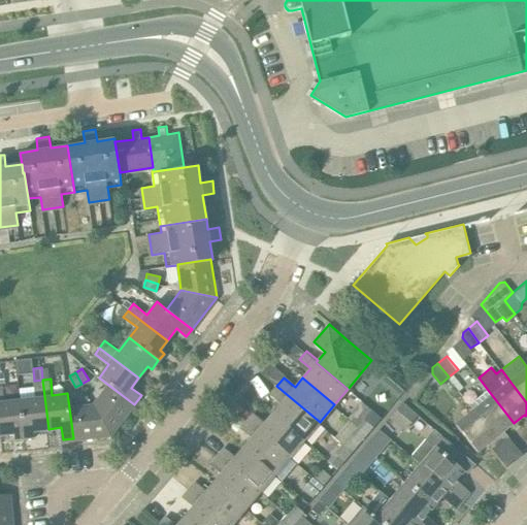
[(34,381),(36,397),(21,398),(25,437),(35,436),(34,430),(48,429),(42,380),(34,381)]
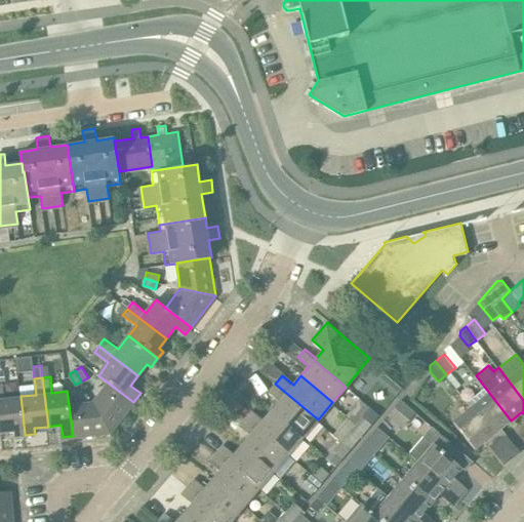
[(3,383),(0,382),(0,425),(1,432),(14,431),(14,436),(25,435),(21,396),(5,398),(3,383)]
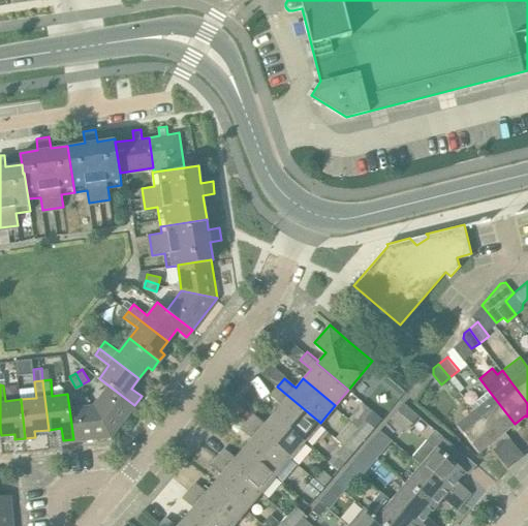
[(112,435),(134,405),(109,385),(94,405),(112,435)]
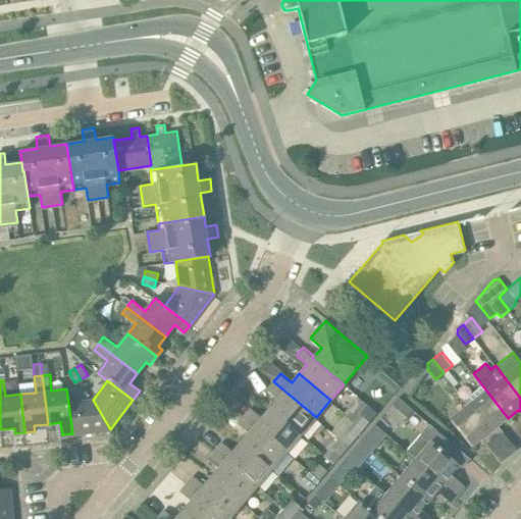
[(301,433),(316,417),(273,381),(267,388),(278,398),(270,407),(301,433)]
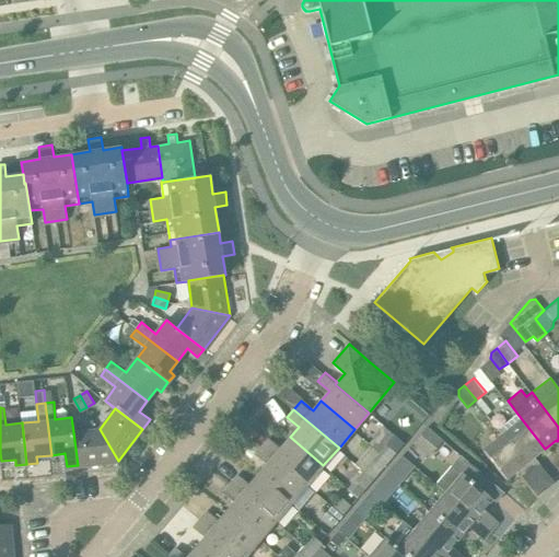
[(535,456),(545,449),(517,414),(498,429),(502,434),(531,470),(535,467),(536,457),(535,456)]
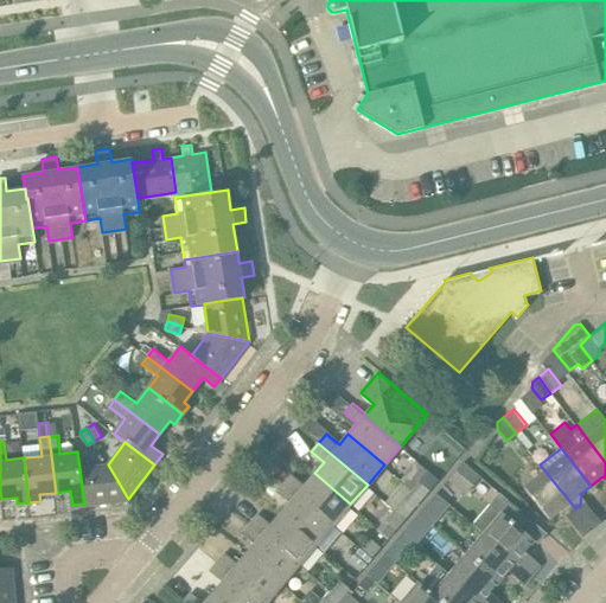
[(463,460),(450,476),(465,489),(478,473),(463,460)]
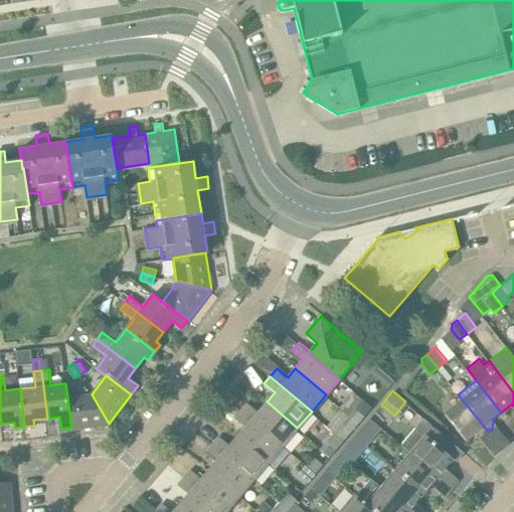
[(71,428),(109,423),(92,394),(67,397),(71,428)]
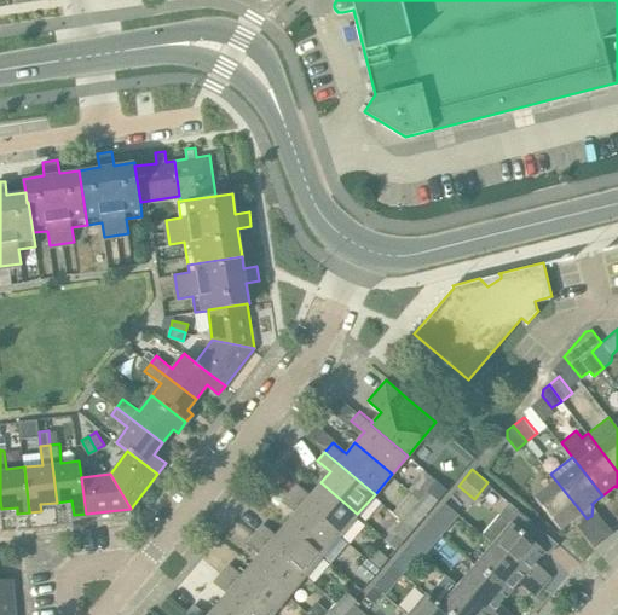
[(587,518),(555,480),(535,495),(561,528),(573,518),(573,520),(584,521),(587,518)]
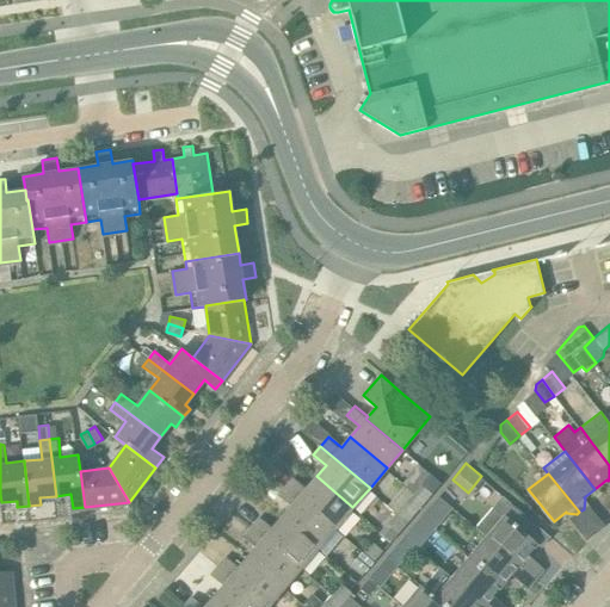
[(336,527),(352,507),(316,476),(307,487),(294,476),(287,485),(336,527)]
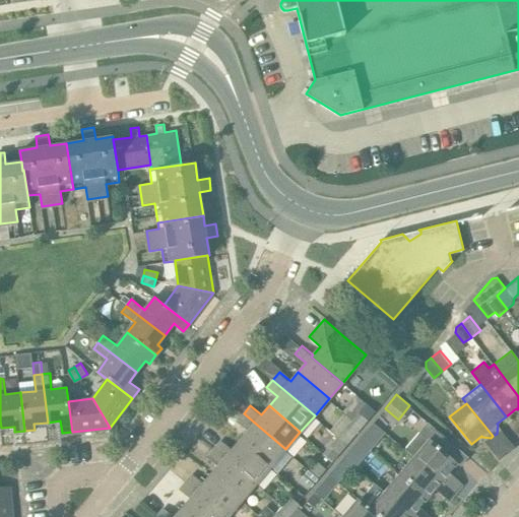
[(353,419),(363,427),(369,418),(361,411),(353,419)]
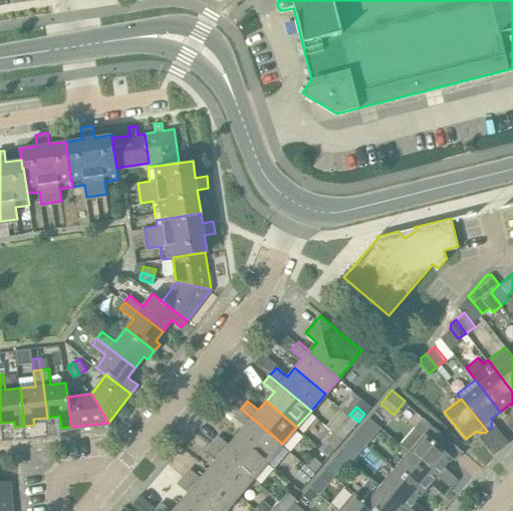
[(268,461),(282,444),(241,409),(235,416),(246,425),(238,435),(268,461)]
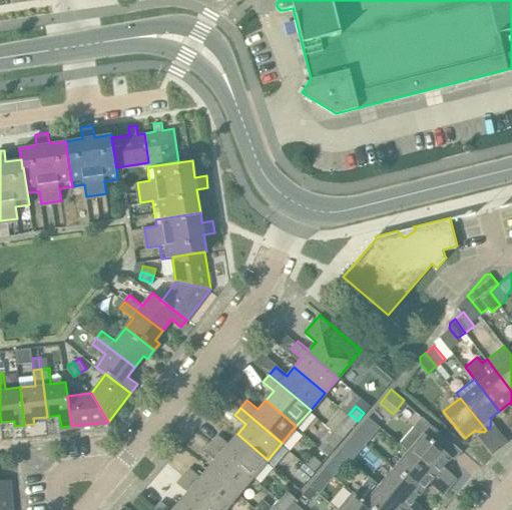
[(358,421),(349,414),(335,430),(343,438),(358,421)]
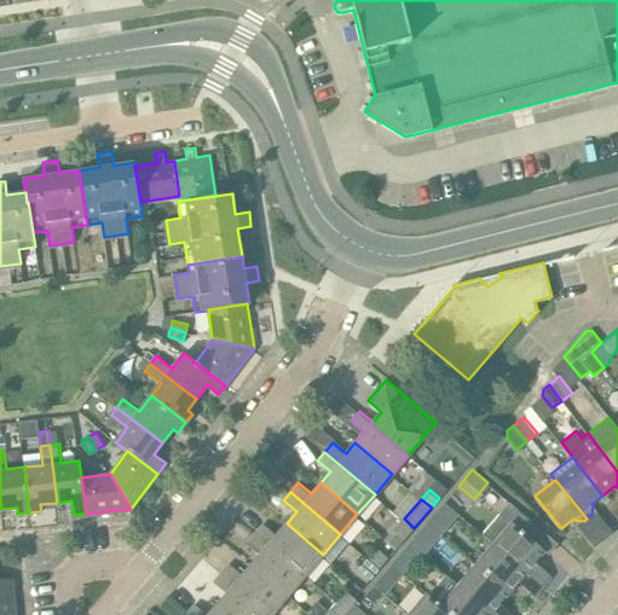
[(495,543),(543,585),(552,575),(536,561),(546,550),(532,538),(541,527),(514,505),(504,517),(500,514),(483,533),(495,543)]
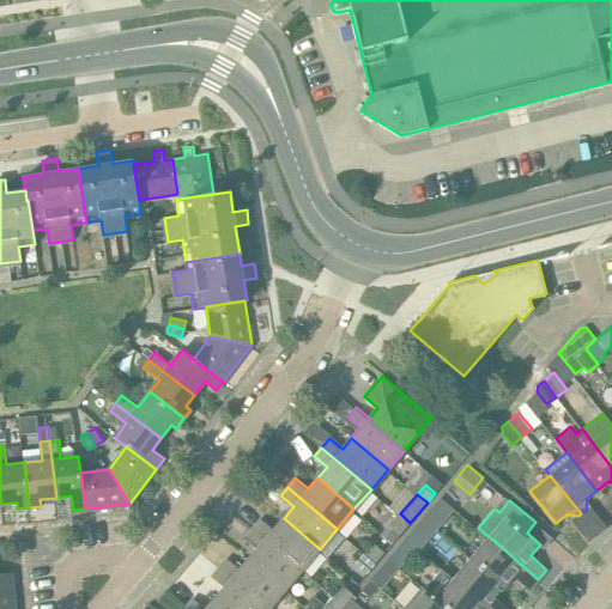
[(410,523),(400,513),(383,534),(393,542),(410,523)]
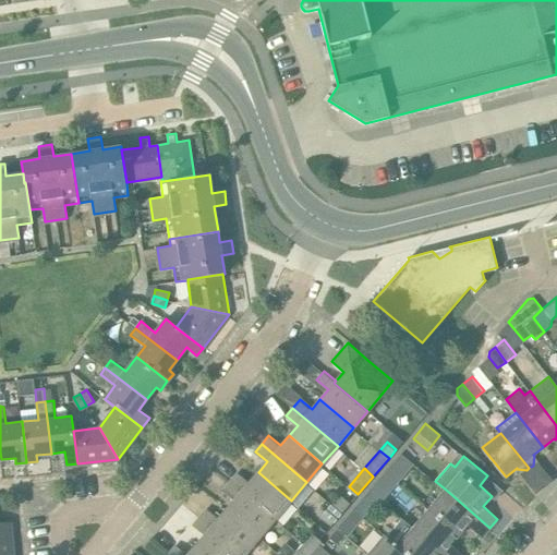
[(276,518),(291,501),(258,472),(250,482),(238,471),(231,480),(276,518)]
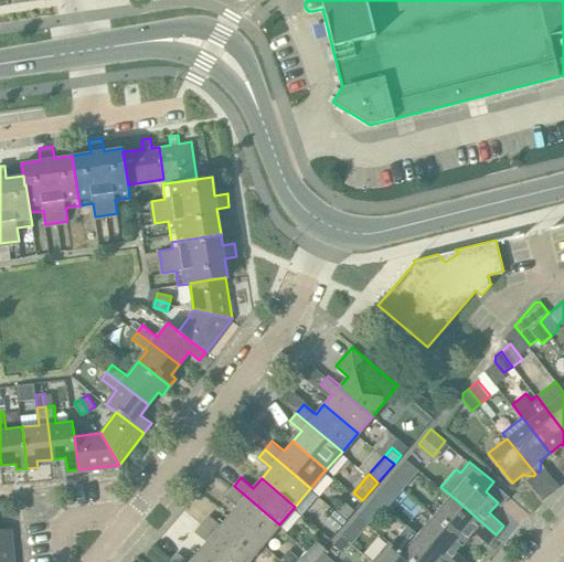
[(264,543),(279,525),(234,486),(226,494),(238,505),(231,515),(264,543)]
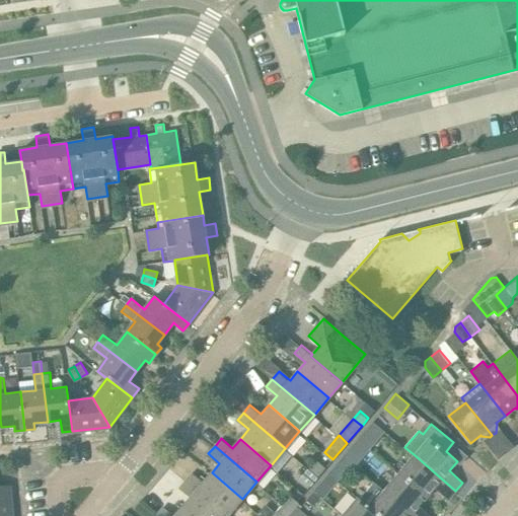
[(338,481),(353,463),(344,455),(328,473),(329,473),(338,481)]
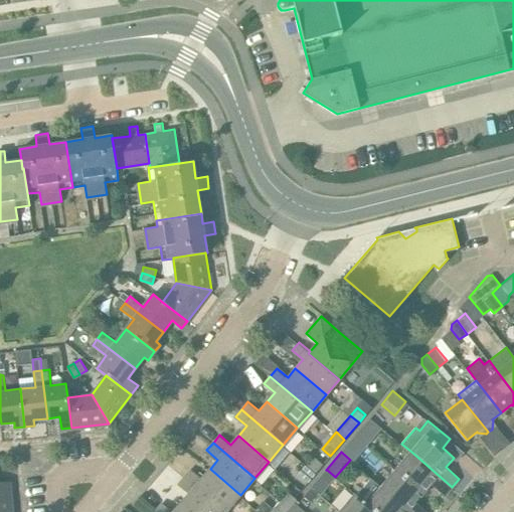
[(452,487),(411,452),(396,469),(423,493),(432,484),(445,495),(452,487)]
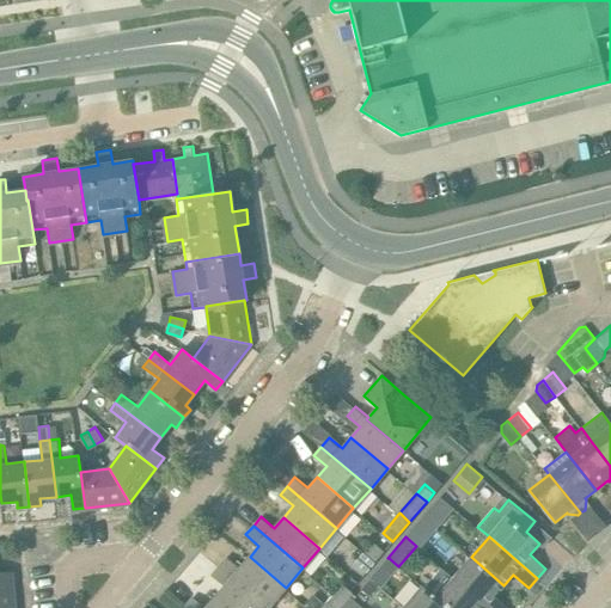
[(374,542),(366,552),(376,562),(384,552),(374,542)]
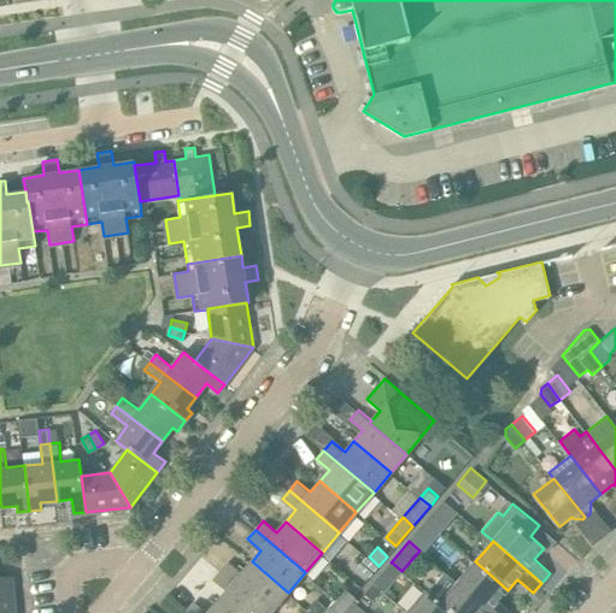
[(379,566),(369,556),(358,569),(369,577),(379,566)]
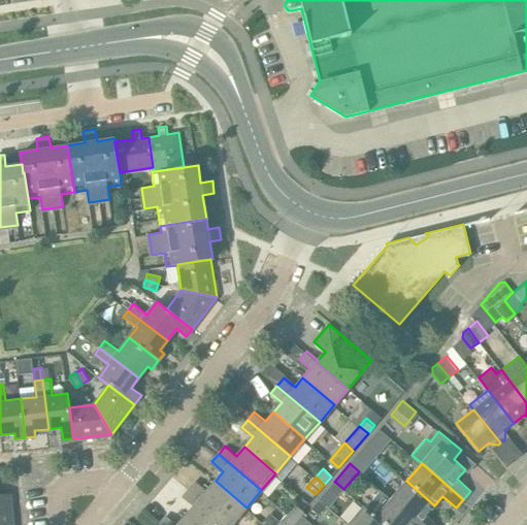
[(190,488),(232,524),(246,507),(216,481),(207,490),(196,480),(190,488)]
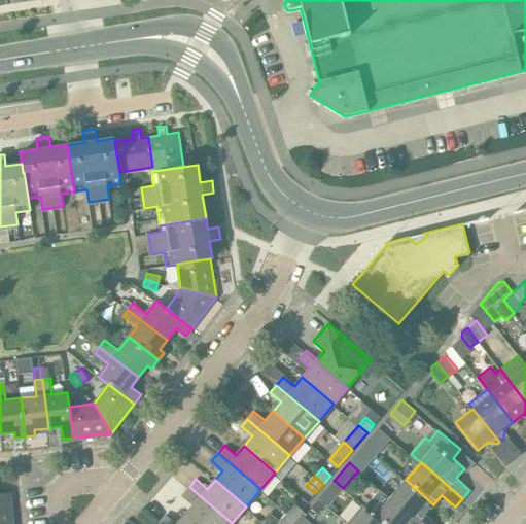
[(433,504),(406,480),(390,497),(421,523),(437,523),(426,514),(433,504)]
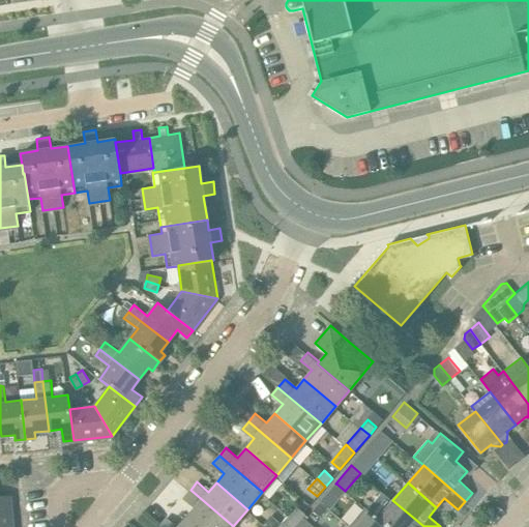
[(335,484),(327,493),(336,500),(345,491),(336,484),(335,484)]
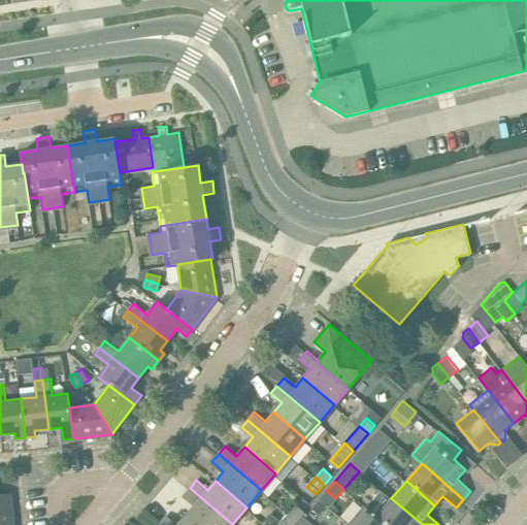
[(186,515),(198,524),(231,524),(232,524),(190,488),(183,495),(194,505),(186,515)]
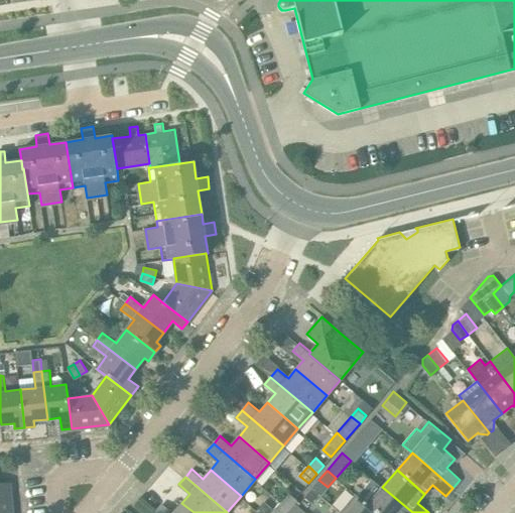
[(358,496),(368,505),(367,505),(376,512),(412,512),(382,487),(372,479),(358,496)]
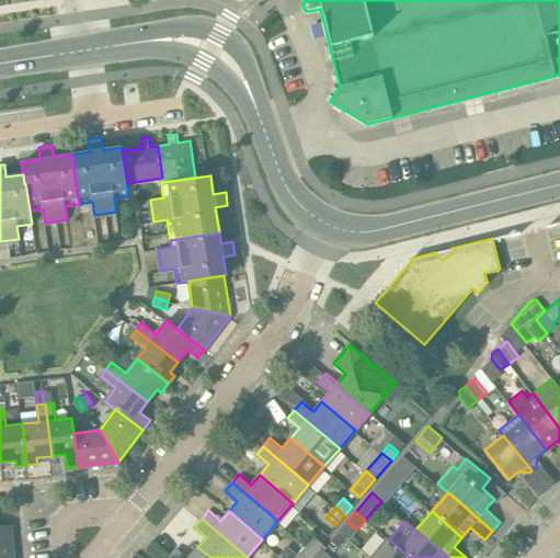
[(0,536),(12,536),(11,523),(0,524),(0,536)]
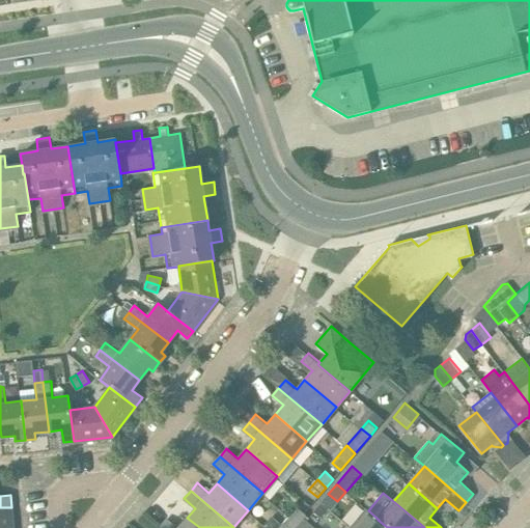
[(327,506),(322,501),(314,510),(319,516),(327,506)]
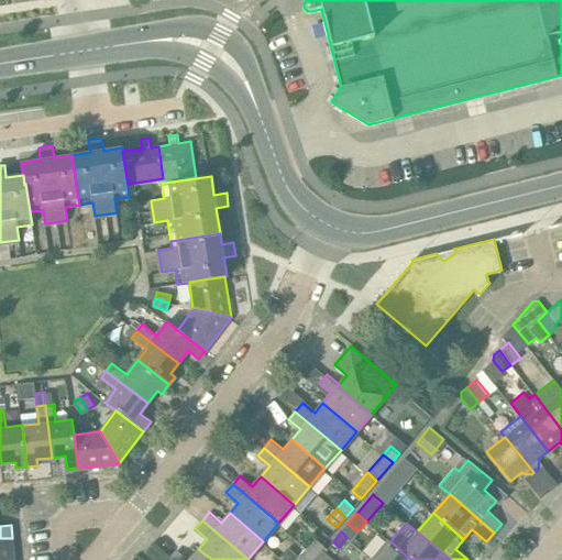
[(0,559),(14,559),(12,538),(0,538),(0,559)]
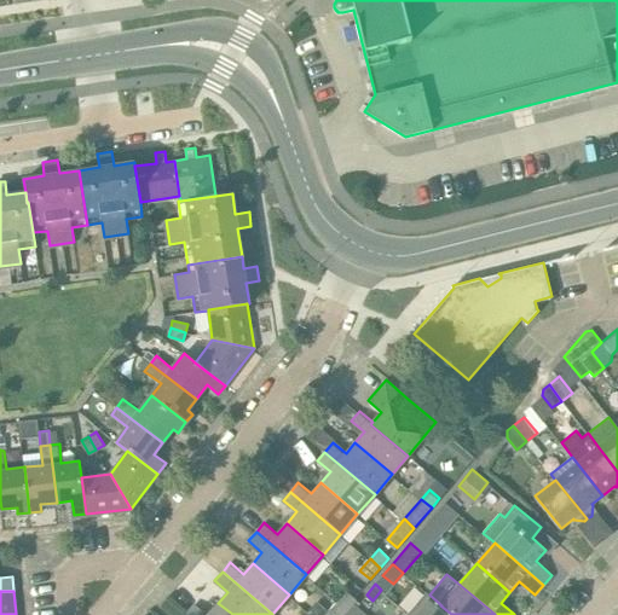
[(338,601),(348,610),(357,599),(346,591),(338,601)]
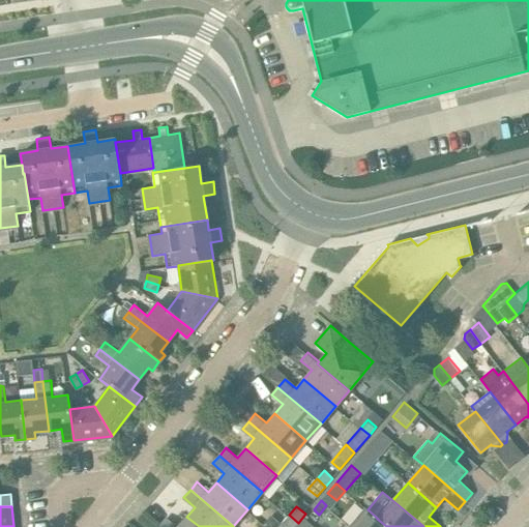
[(351,526),(386,526),(377,519),(378,519),(368,509),(365,507),(364,508),(350,526),(351,526)]
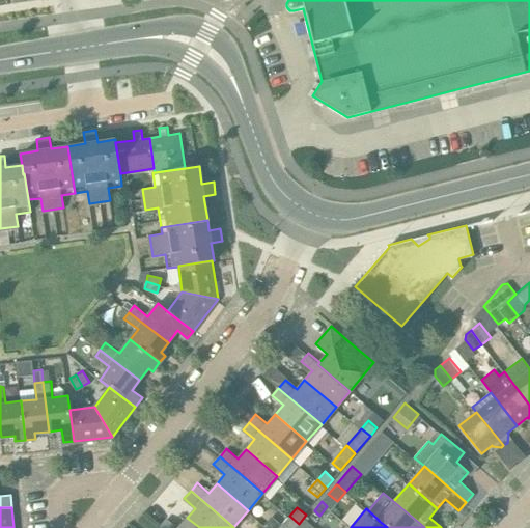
[(295,527),(299,524),(289,516),(283,524),(272,515),(263,524),(269,527),(295,527)]
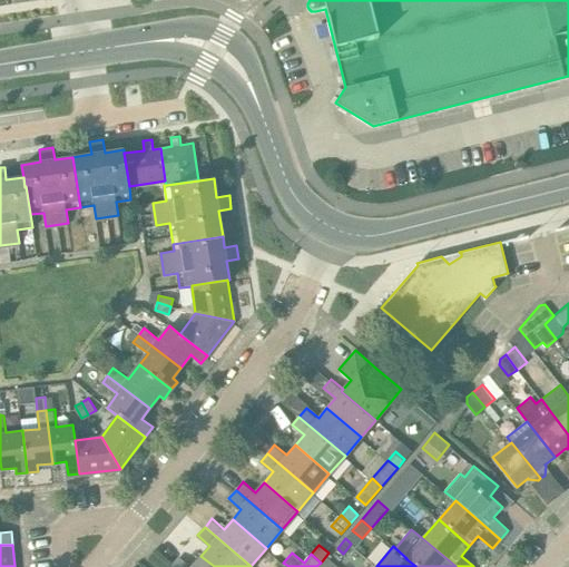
[(176,566),(214,566),(200,556),(193,566),(180,556),(173,564),(176,566)]
